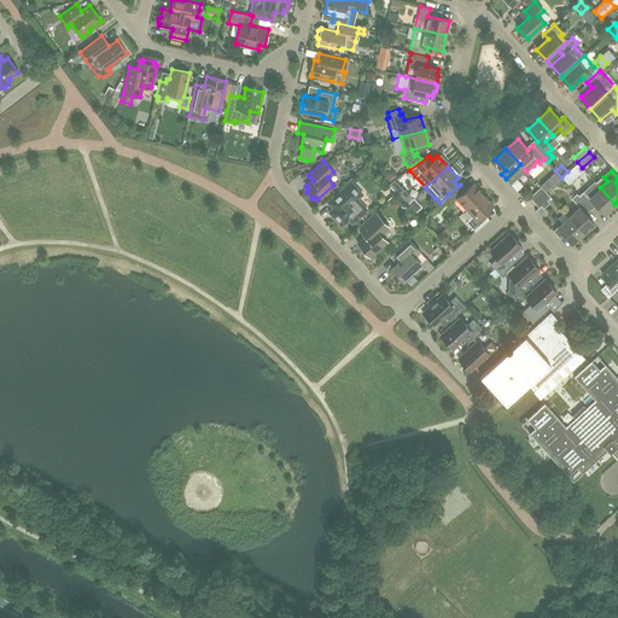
[(555,172),(551,175),(557,181),(561,178),(555,172)]
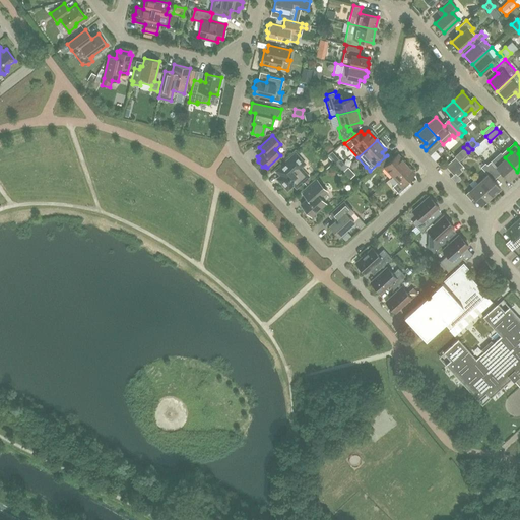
[(295,152),(282,164),(275,171),(279,176),(278,177),(280,180),(279,181),(287,190),(294,184),(296,187),(305,179),(297,170),(305,164),(295,152)]
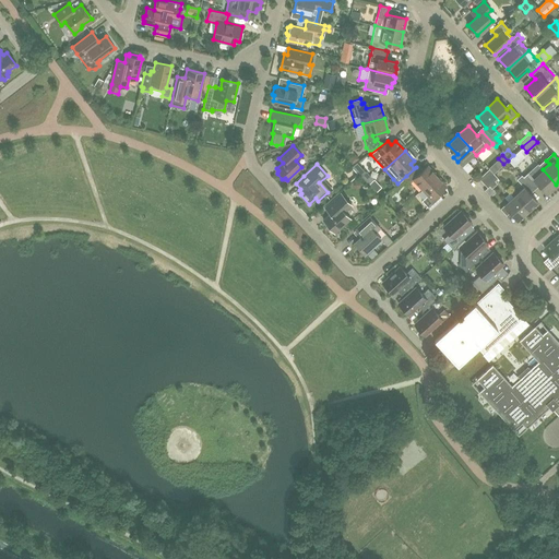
[(413,179),(421,189),(437,176),(427,166),(420,171),(416,167),(406,176),(411,181),(413,179)]
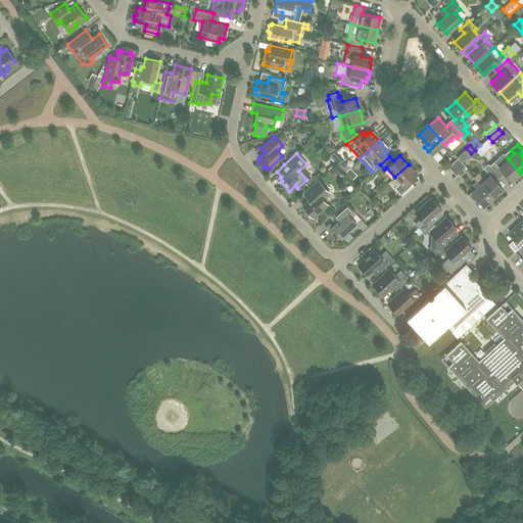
[(452,171),(462,162),(458,158),(448,167),(452,171)]
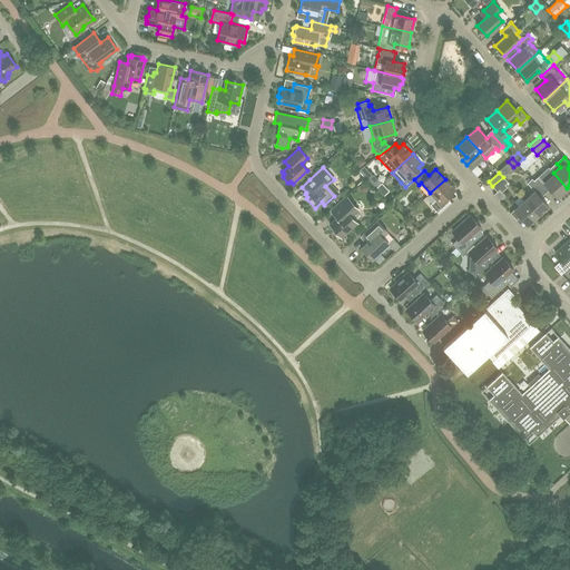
[(531,178),(542,190),(548,187),(557,197),(567,188),(553,173),(543,183),(538,176),(533,180),(531,178)]
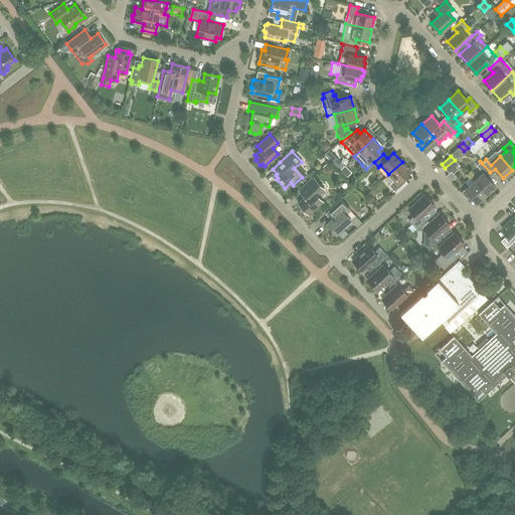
[(449,172),(451,171),(456,167),(458,164),(455,160),(445,168),(449,172)]
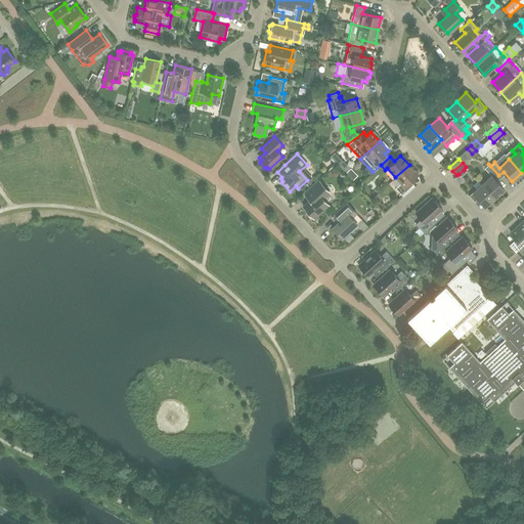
[(491,175),(482,184),(494,198),(504,188),(494,179),(498,175),(488,164),(484,168),(491,175)]
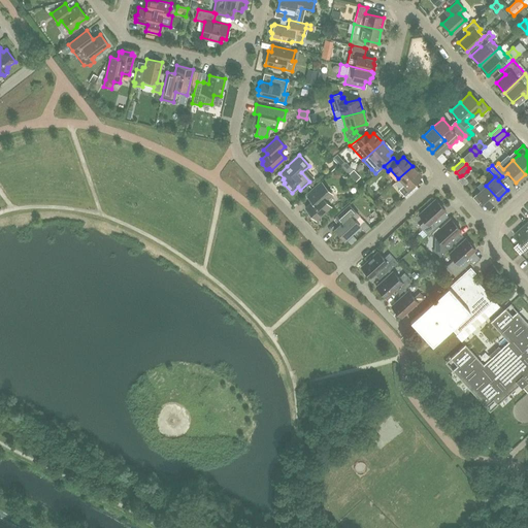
[(413,166),(398,178),(403,185),(398,189),(405,197),(416,189),(411,185),(421,175),(413,166)]
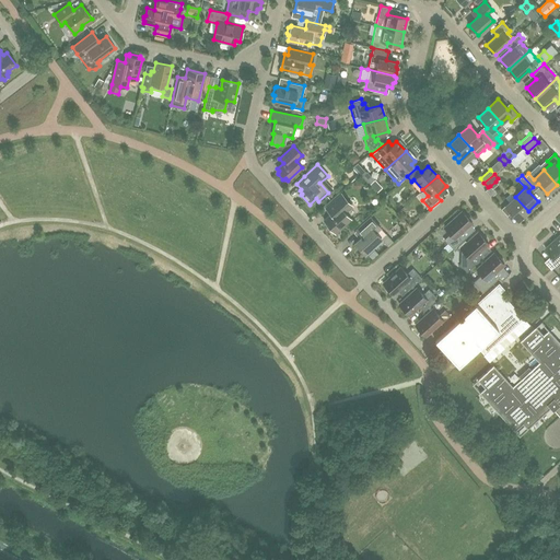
[(326,208),(330,214),(324,221),(335,232),(350,219),(345,212),(351,206),(341,194),(326,208)]
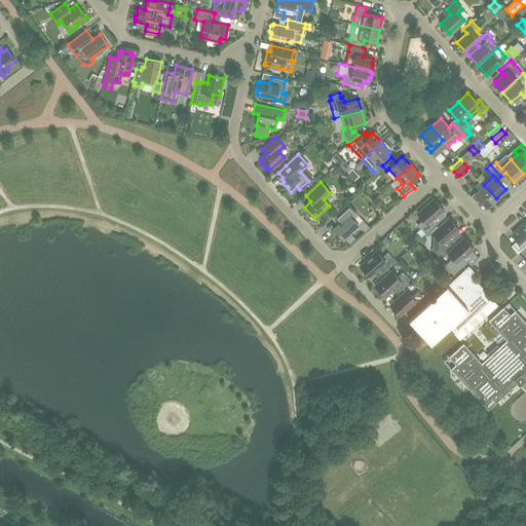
[(486,207),(496,198),(484,185),(471,196),(475,200),(478,197),(486,207)]
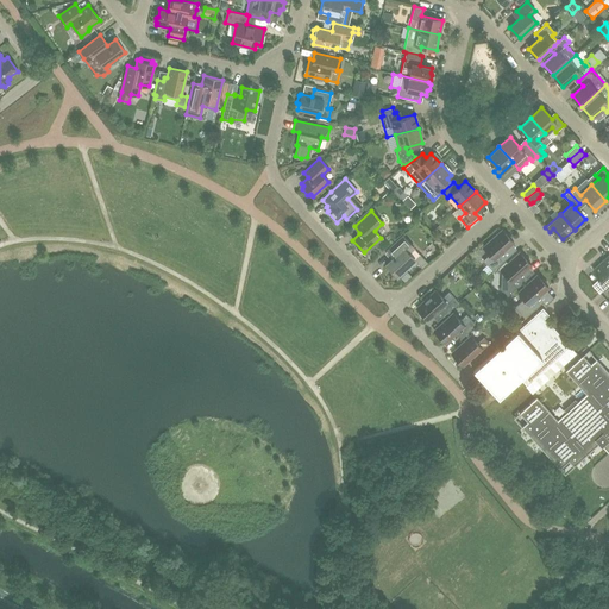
[(502,230),(483,246),(490,255),(483,261),(493,271),(504,259),(500,255),(513,242),(512,240),(513,240),(512,238),(512,237),(509,236),(508,234),(507,236),(502,230)]
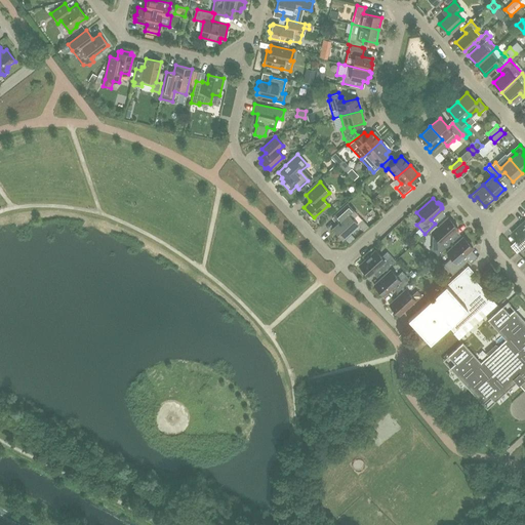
[(348,203),(337,212),(333,216),(339,221),(332,228),(341,238),(357,224),(352,217),(356,213),(348,203)]
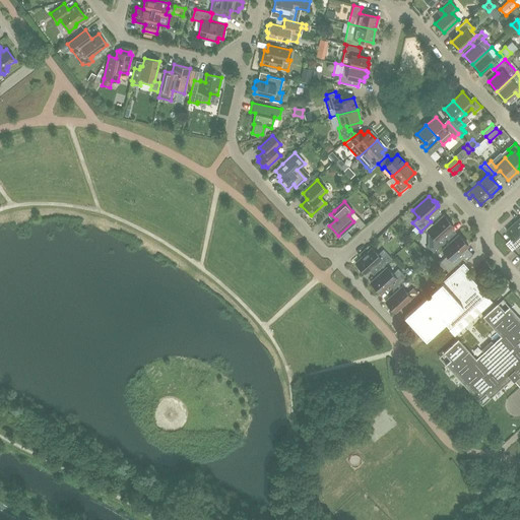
[(374,202),(370,206),(375,211),(379,207),(374,202)]
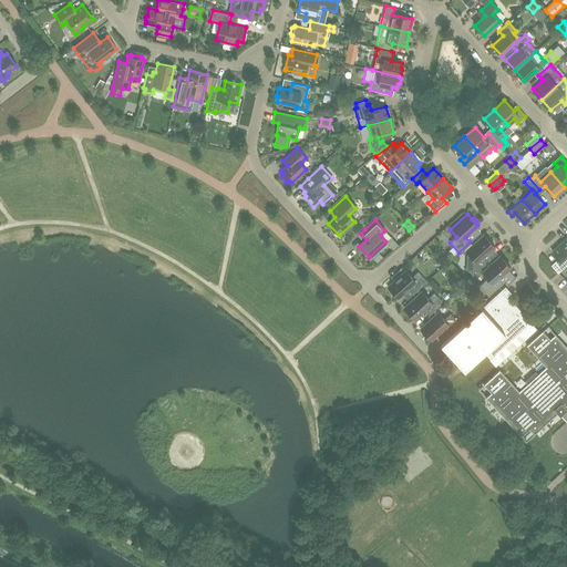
[(483,235),(465,251),(471,257),(466,260),(466,265),(474,274),(486,263),(482,258),(494,247),(493,245),(494,245),(493,243),(492,241),(491,240),(488,239),(488,240),(483,235)]
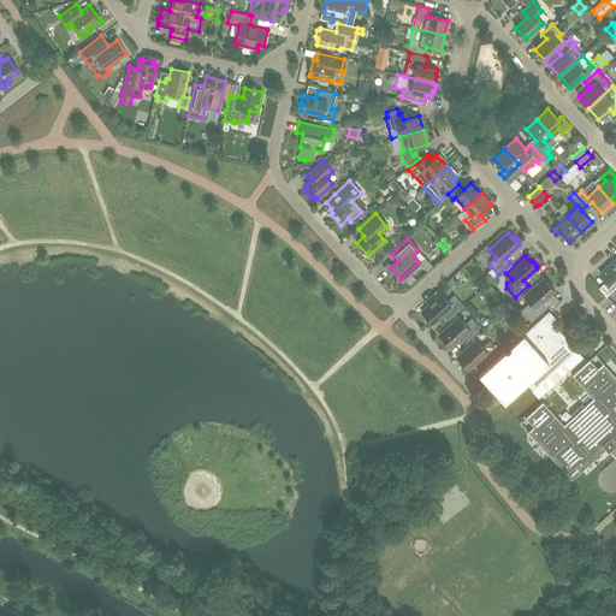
[(615,260),(600,274),(614,290),(615,288),(615,260)]
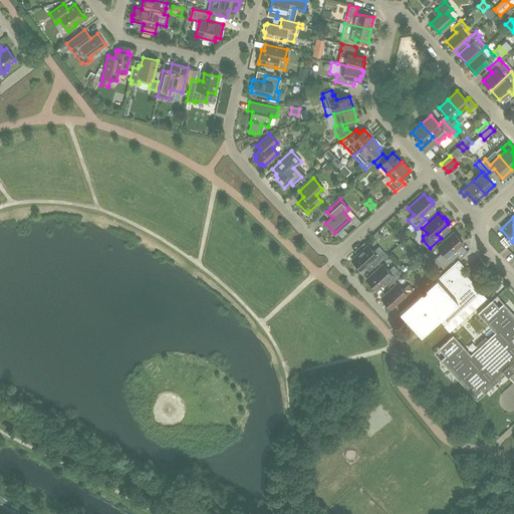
[(442,252),(434,259),(443,269),(456,257),(451,253),(463,243),(462,241),(462,239),(461,238),(460,237),(458,236),(457,237),(453,232),(437,247),(442,252)]
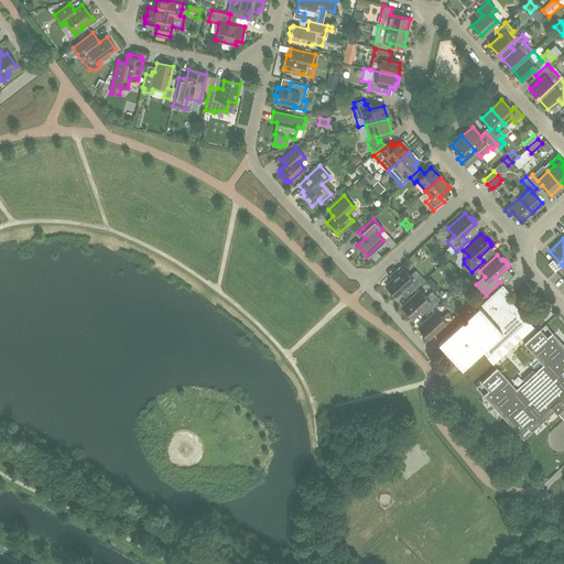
[(394,295),(396,296),(409,285),(413,290),(424,280),(415,270),(409,275),(403,269),(386,284),(390,290),(389,291),(390,292),(391,294),(392,295),(394,295)]
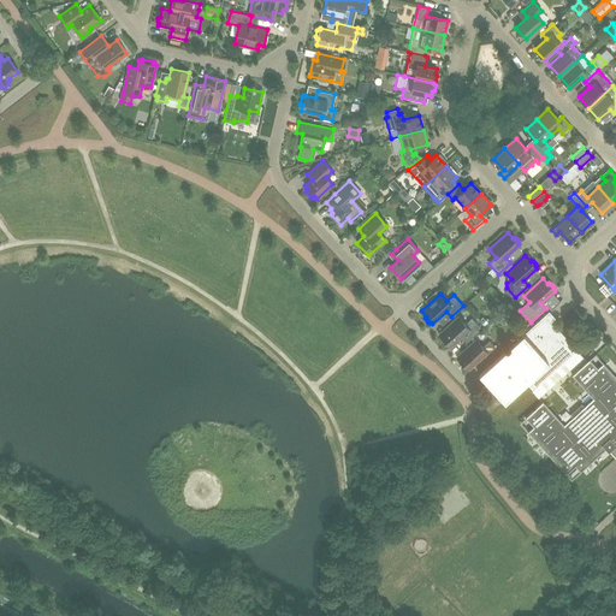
[(560,366),(564,361),(580,347),(576,349),(573,345),(551,321),(555,318),(549,311),(479,374),(504,402),(526,383),(532,390),(544,379),(560,366)]
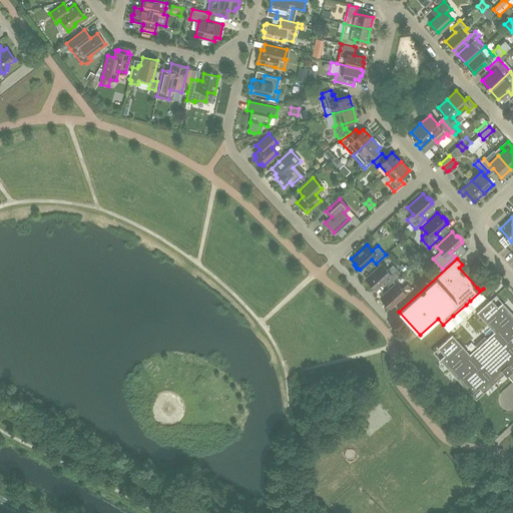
[(381,264),(365,279),(370,283),(369,284),(369,285),(370,287),(372,288),(373,288),(374,288),(375,289),(386,279),(390,283),(401,274),(393,265),(387,270),(381,264)]
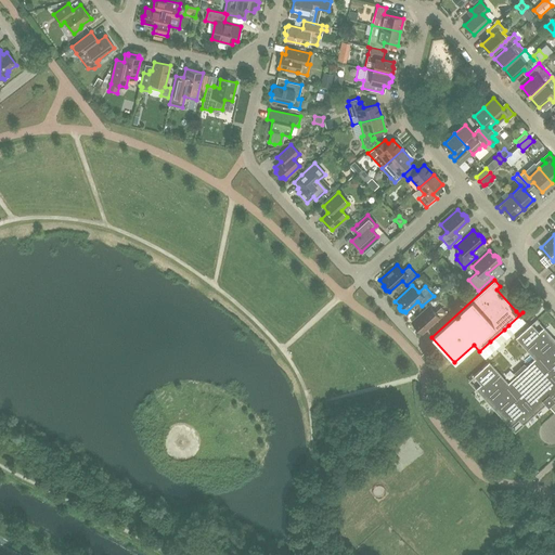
[(428,306),(411,322),(415,326),(415,327),(415,330),(416,331),(417,332),(420,332),(421,332),(422,333),(434,322),(438,326),(449,317),(444,311),(441,307),(435,312),(428,306)]
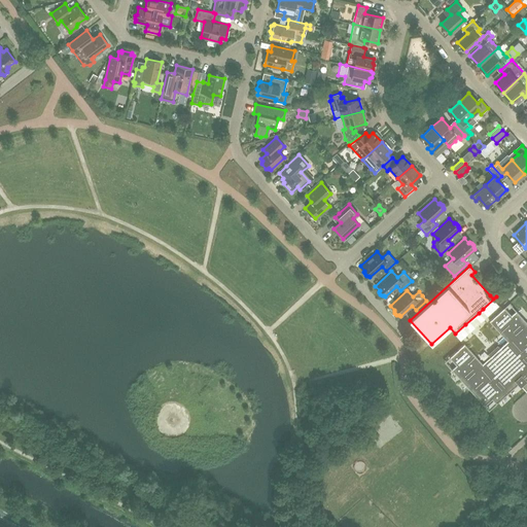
[(490,303),(455,335),(460,341),(499,306),(493,301),(490,303)]
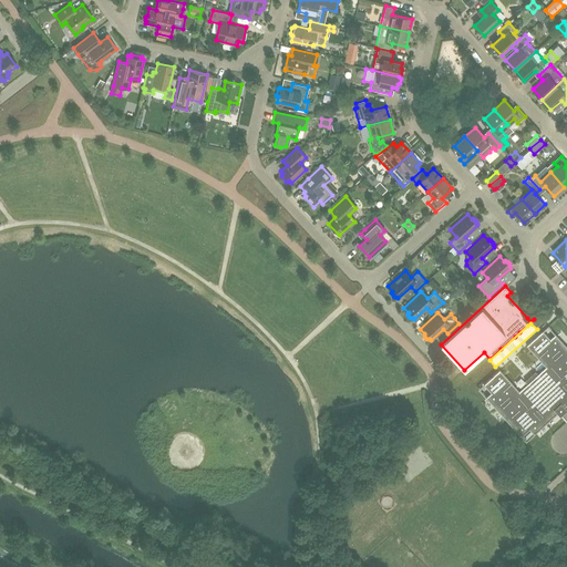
[(500,370),(483,384),(491,393),(485,398),(521,436),(529,429),(534,434),(556,414),(566,404),(566,347),(555,334),(549,339),(543,331),(526,346),(546,367),(518,391),(500,370)]
